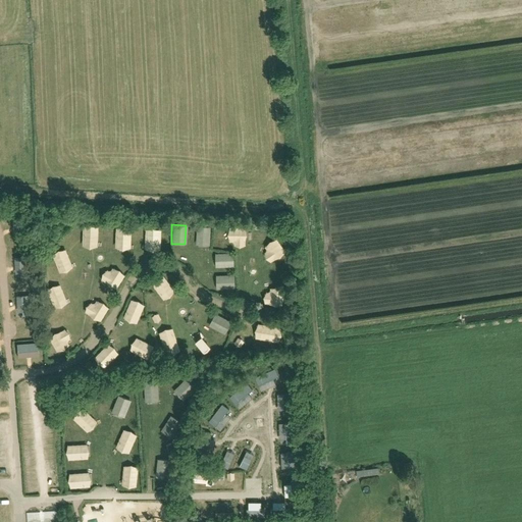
[(81,247),(96,247),(96,225),(81,225),(81,247)]
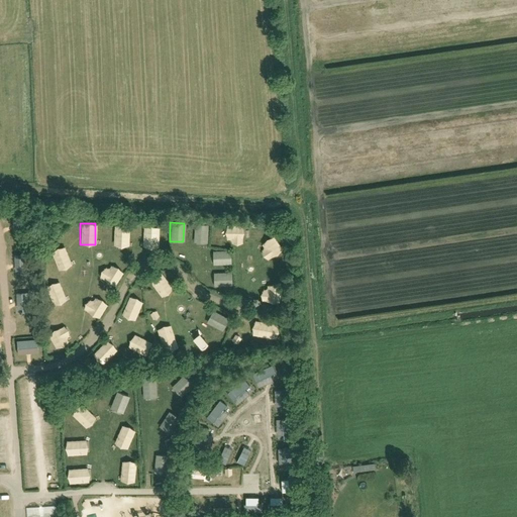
[(206,242),(207,224),(193,223),(192,242),(206,242)]
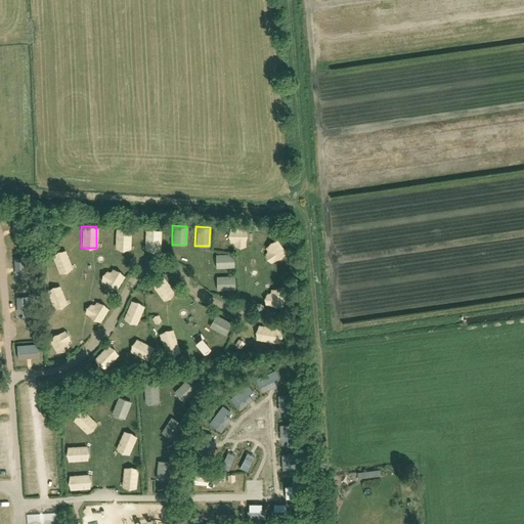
[(114,249),(129,249),(130,228),(114,227),(114,249)]
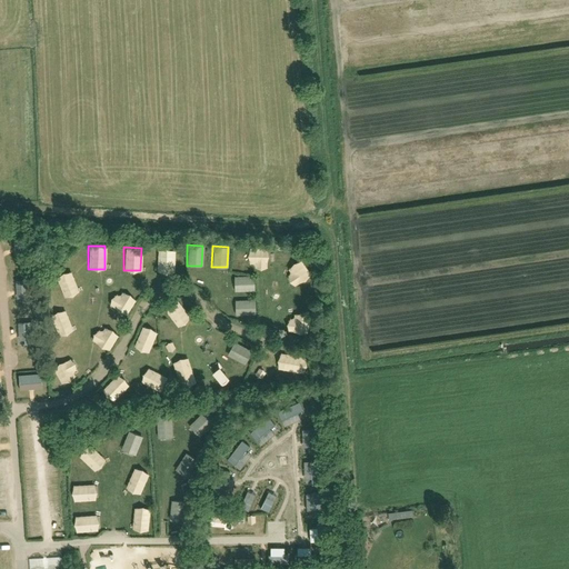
[(266,267),(266,248),(246,248),(246,267),(266,267)]
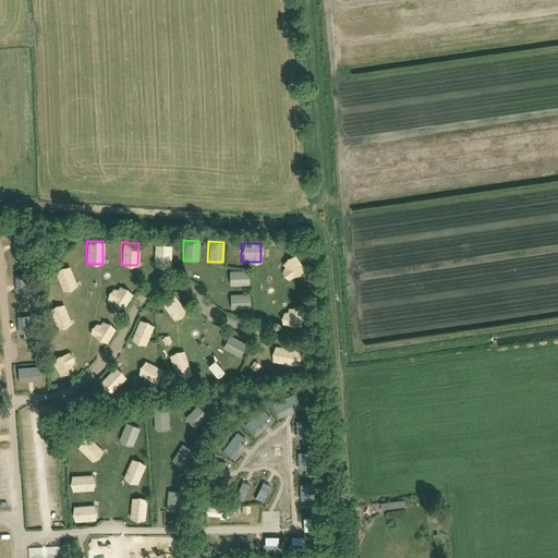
[(170,244),(153,244),(153,267),(169,267),(170,244)]
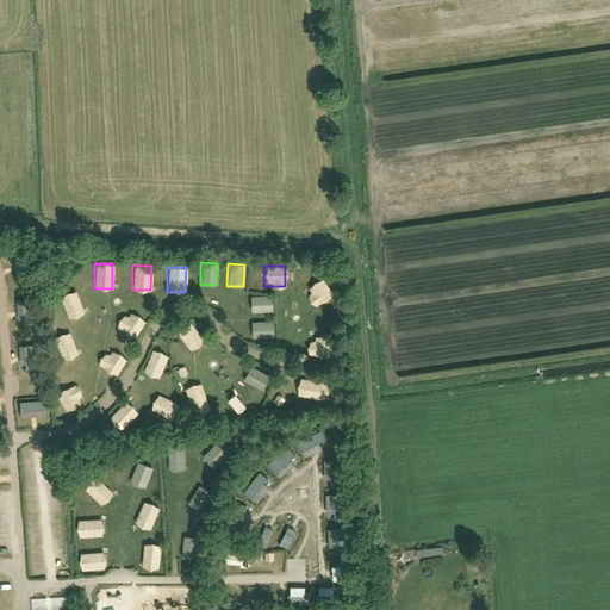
[(323,279),(304,285),(310,304),(329,298),(323,279)]
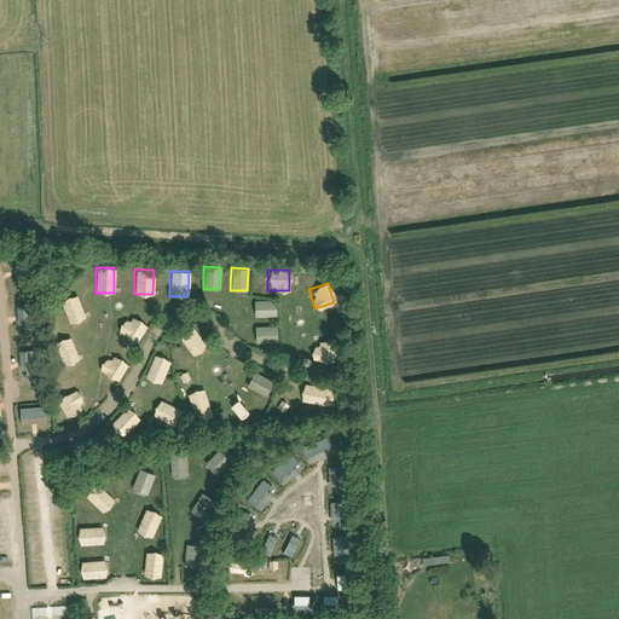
[(61,299),(67,323),(84,318),(76,294),(61,299)]
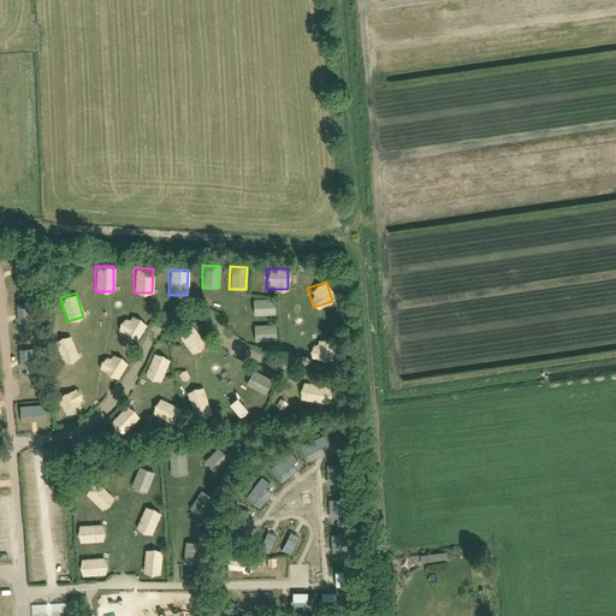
[(252,315),(273,314),(273,298),(250,298),(252,315)]
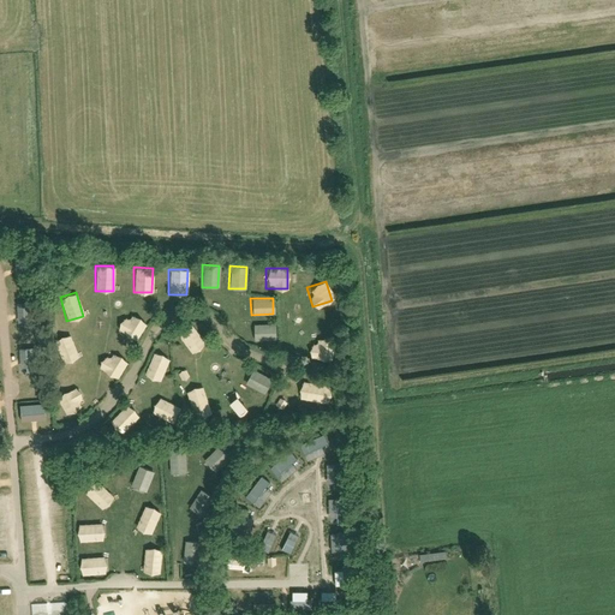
[(129,311),(115,328),(133,341),(145,324),(129,311)]
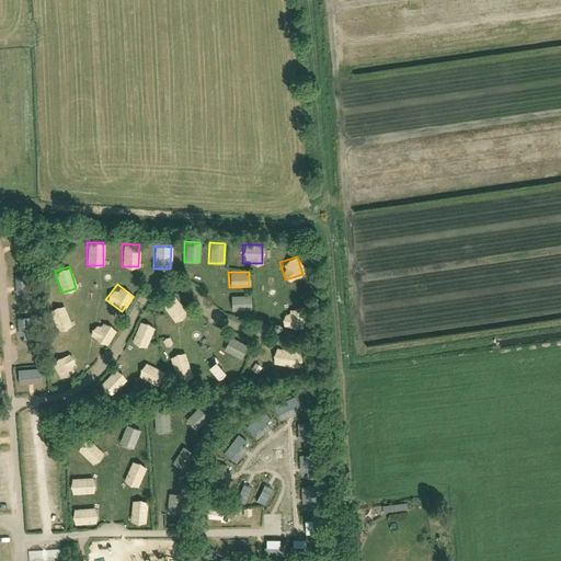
[(160,302),(172,322),(185,313),(173,295),(160,302)]
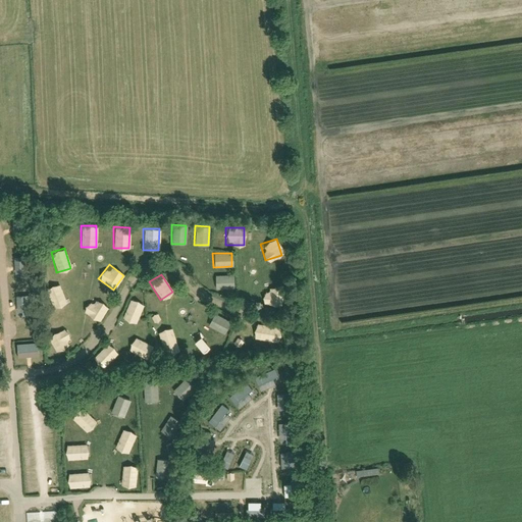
[(232,288),(232,274),(213,275),(213,289),(232,288)]
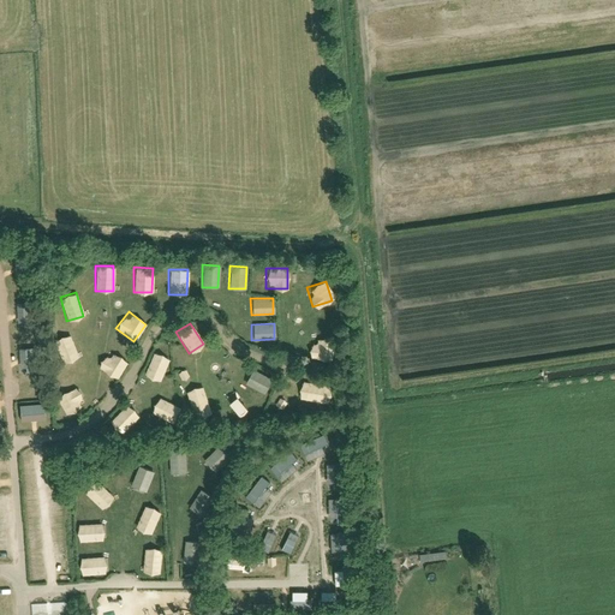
[(69,334),(53,340),(63,363),(78,357),(69,334)]
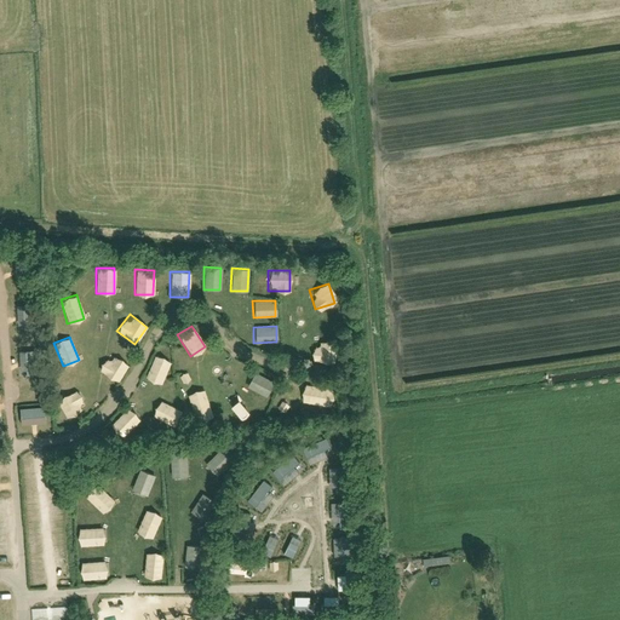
[(110,352),(98,371),(115,383),(127,366),(110,352)]
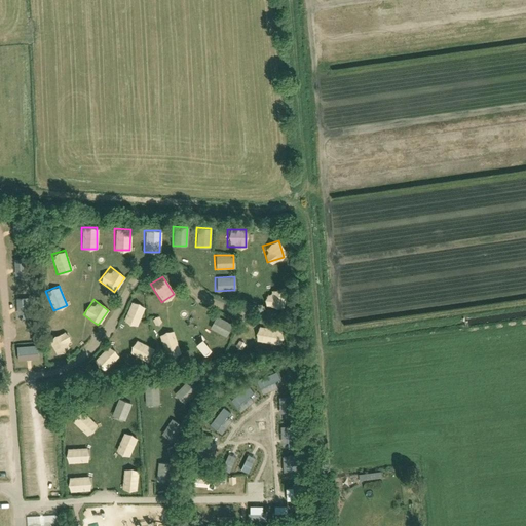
[(122,321),(136,327),(144,306),(129,301),(122,321)]
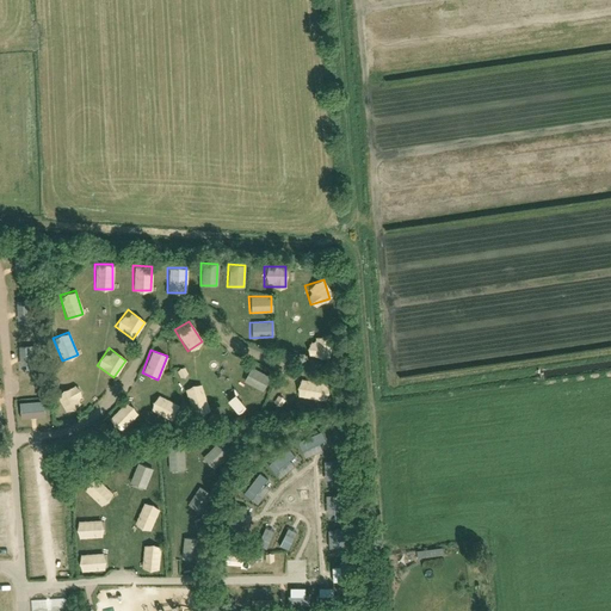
[(247,368),(242,383),(263,389),(267,374),(247,368)]
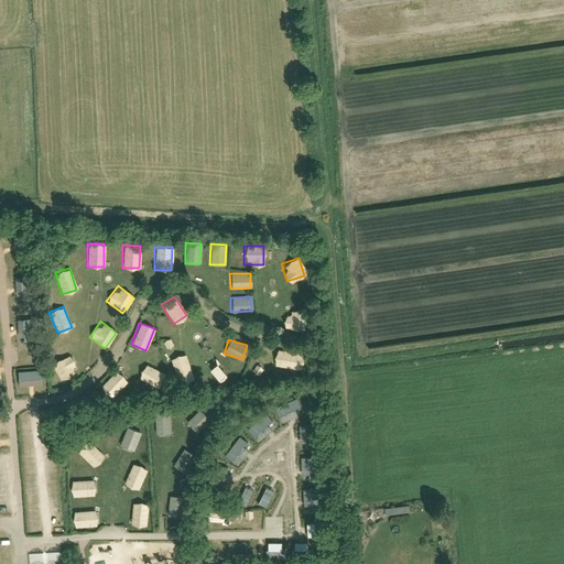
[(299,369),(302,354),(274,349),(272,365),(299,369)]
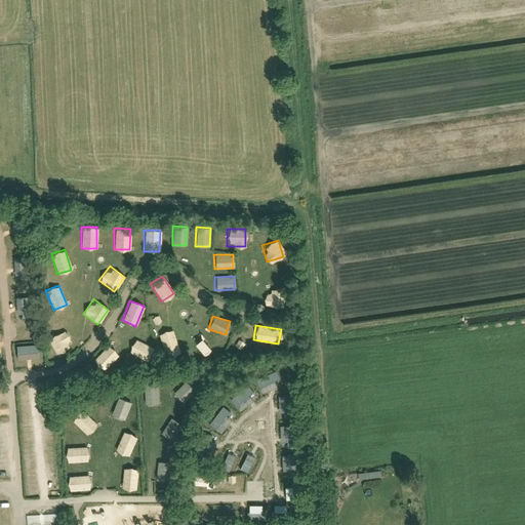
[(171,328),(158,333),(166,358),(180,353),(171,328)]
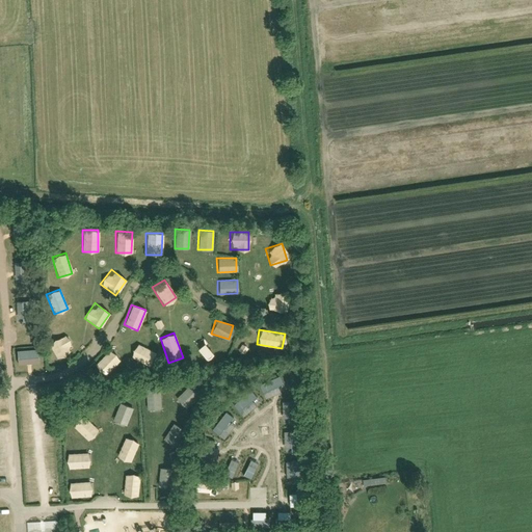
[(56,358),(72,351),(63,335),(48,342),(56,358)]
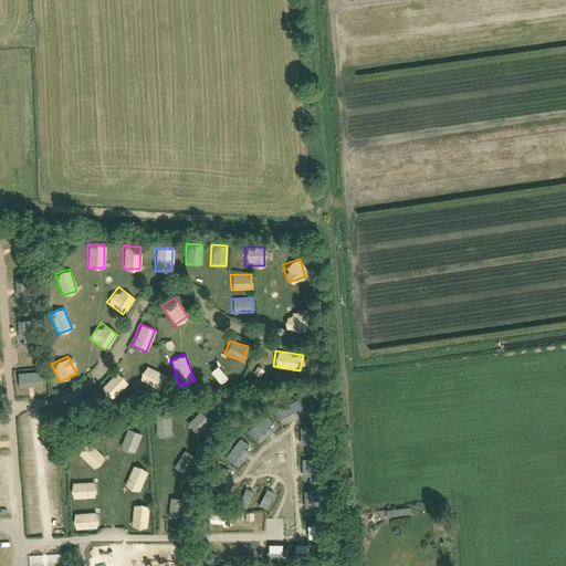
[(219,383),(226,376),(213,365),(207,371),(219,383)]
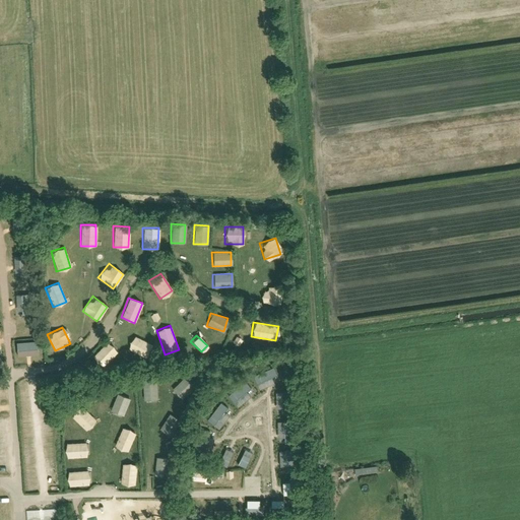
[(131,336),(126,350),(147,358),(152,343),(131,336)]
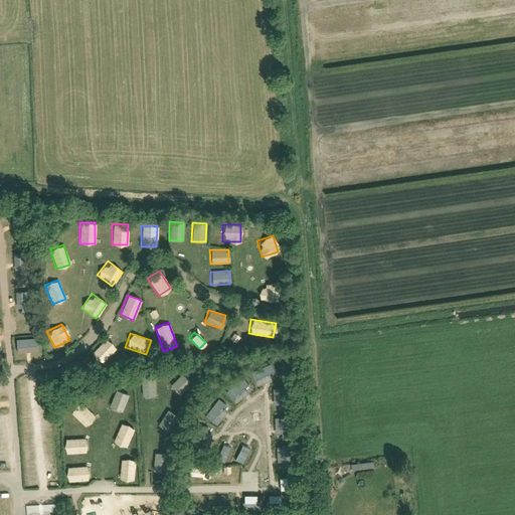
[(35,351),(34,337),(13,339),(14,352),(35,351)]
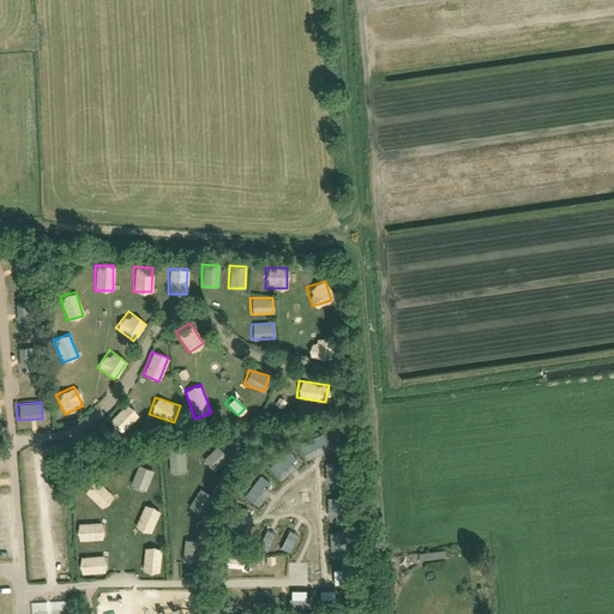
[(120,433),(137,416),(125,404),(108,421),(120,433)]
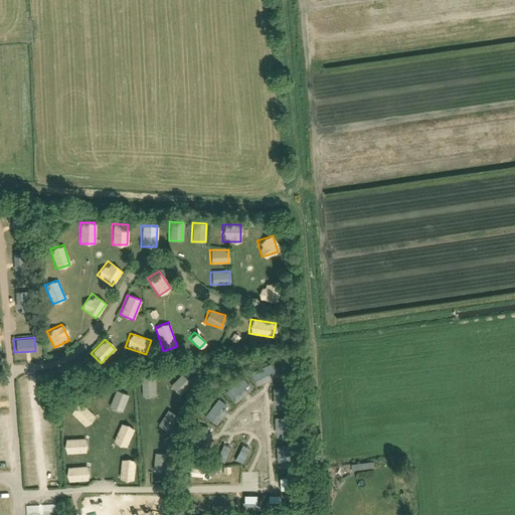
[(253,384),(268,381),(266,373),(272,371),(271,365),(250,369),(253,384)]
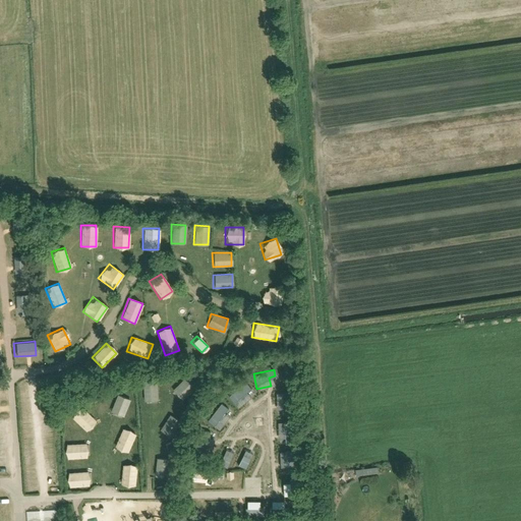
[(181,400),(194,386),(185,375),(171,390),(181,400)]
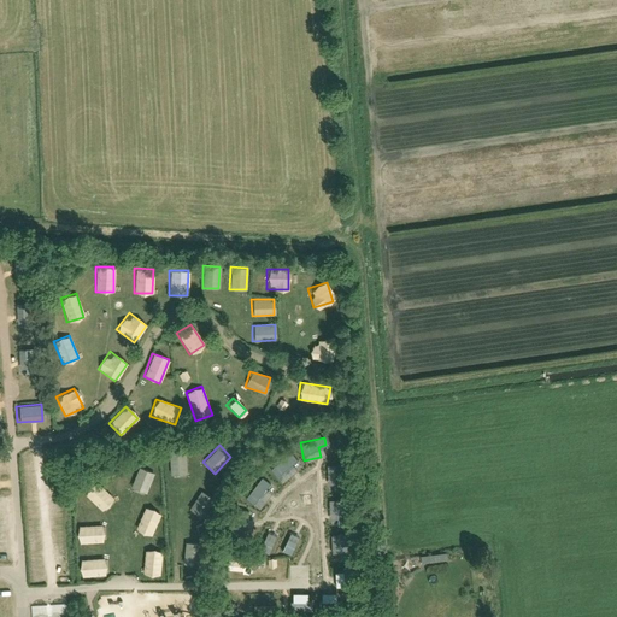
[(168,453),(169,475),(186,474),(184,452),(168,453)]
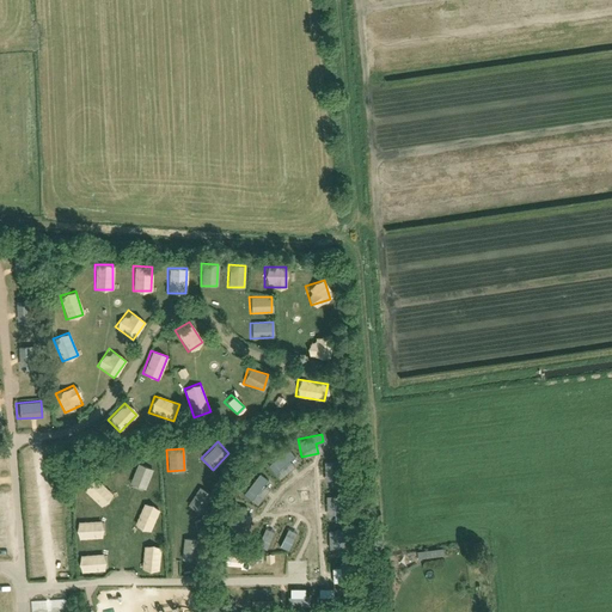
[(293,466),(287,460),(293,456),(286,448),(267,465),(277,478),(293,466)]
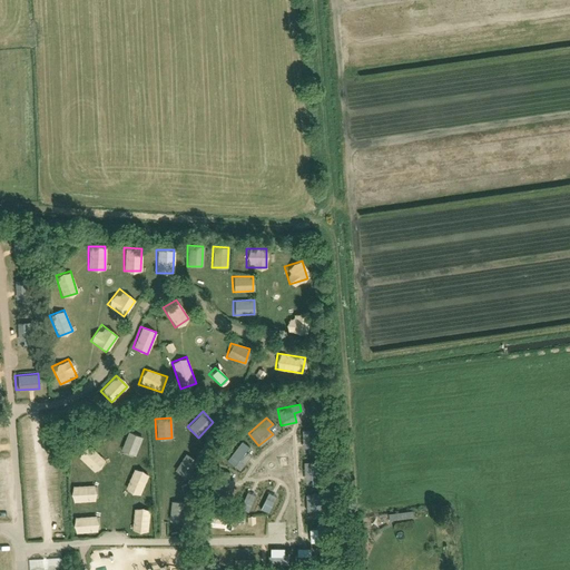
[(119,450),(134,457),(141,436),(127,431),(119,450)]
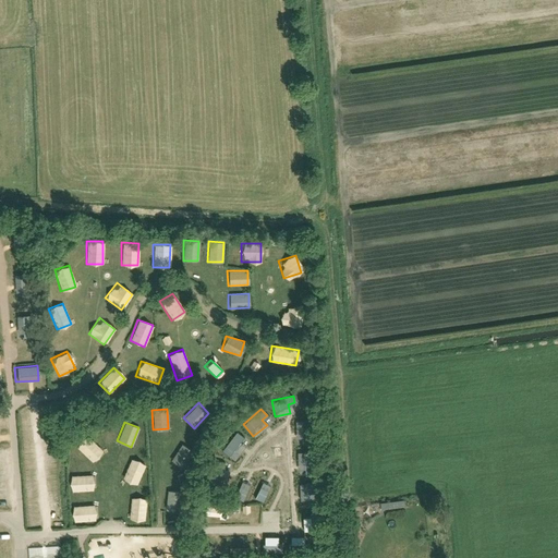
[(239,451),(234,447),(242,436),(234,431),(220,450),(233,460),(239,451)]
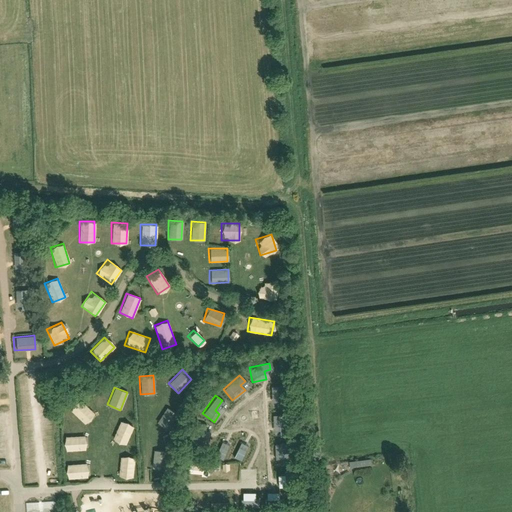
[(78,400),(69,410),(84,423),(93,413),(78,400)]
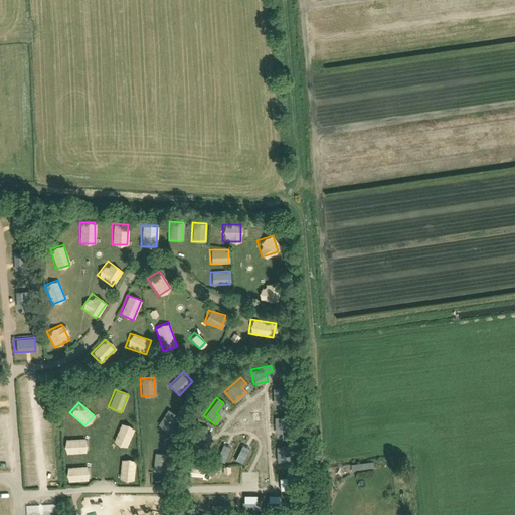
[(156,425),(166,432),(176,414),(166,408),(156,425)]
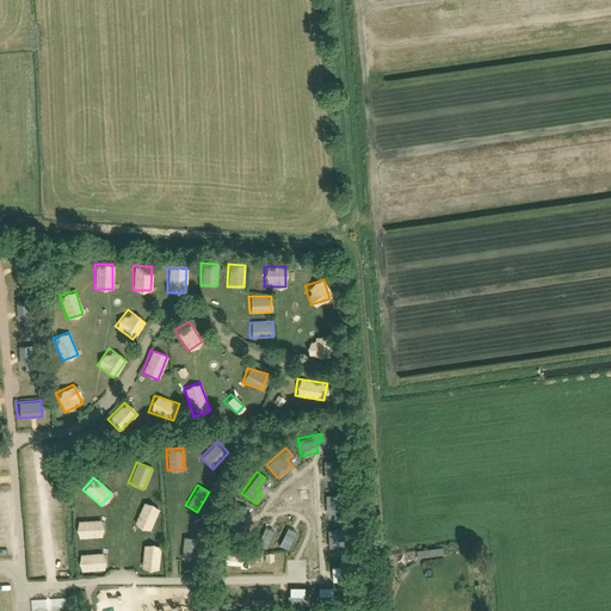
[(141,503),(134,526),(150,531),(158,507),(141,503)]
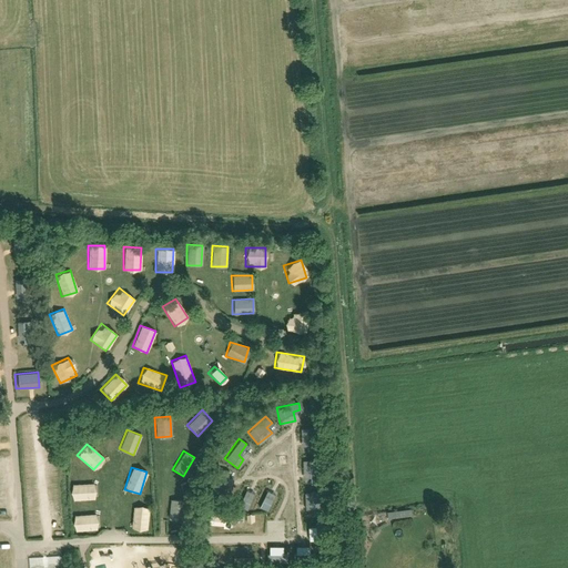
[(225,477),(226,470),(216,469),(212,492),(229,495),(232,478),(225,477)]
